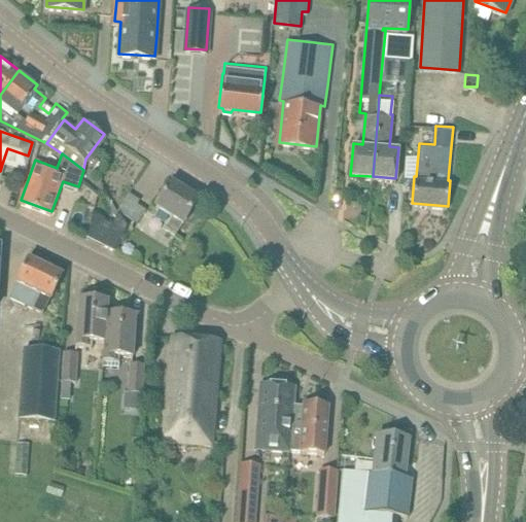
[(172,179),(156,203),(173,213),(165,225),(176,233),(199,196),(172,179)]
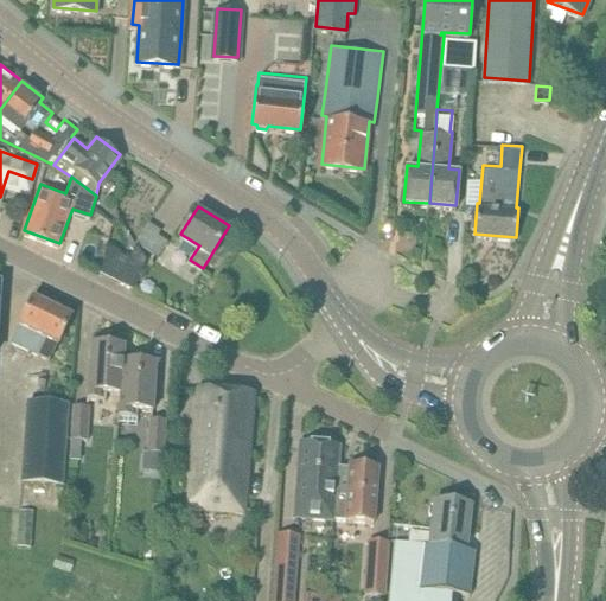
[(160,225),(148,217),(135,238),(158,253),(167,237),(158,230),(160,225)]
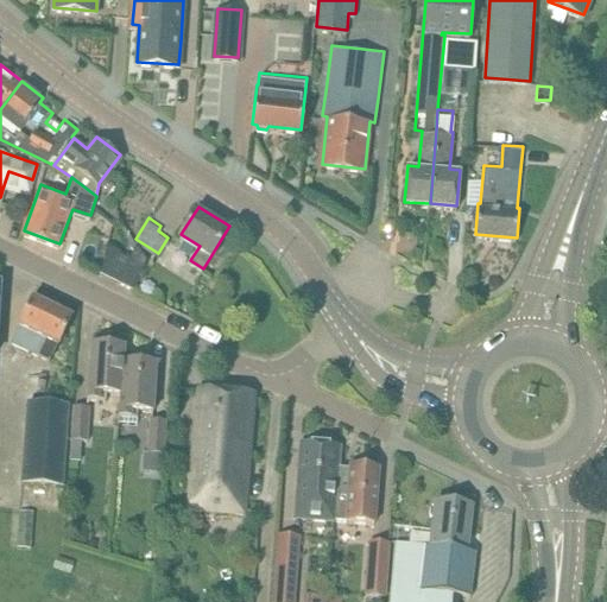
[(109,245),(101,270),(132,285),(133,285),(147,257),(146,255),(137,242),(130,255),(128,254),(109,245)]
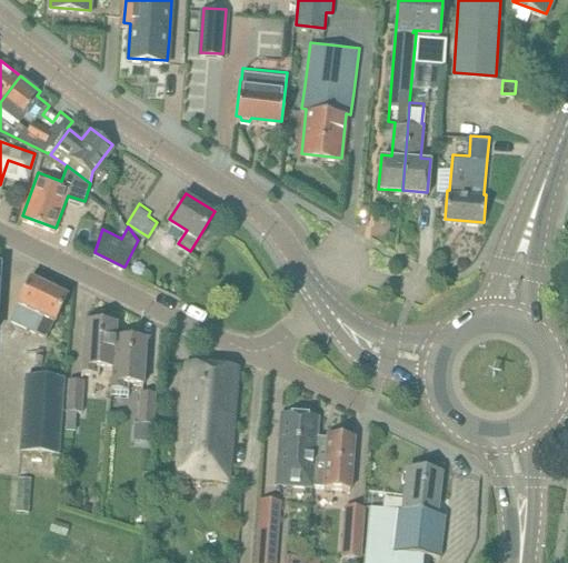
[(31,275),(16,307),(41,319),(36,329),(47,334),(68,293),(31,275)]
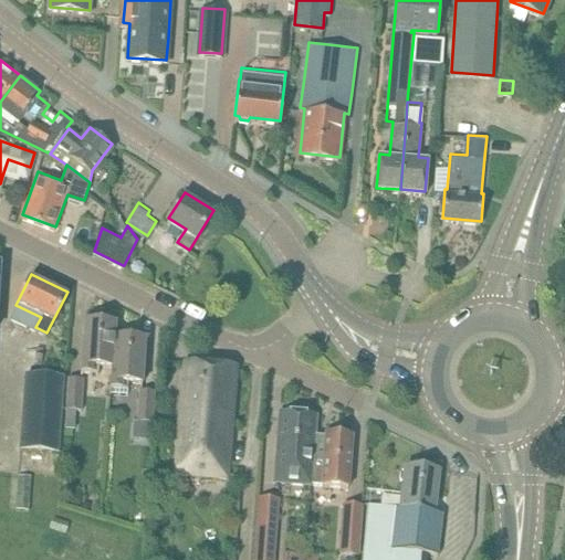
[(100,362),(113,363),(115,334),(116,334),(116,319),(85,317),(82,368),(98,370),(100,362)]
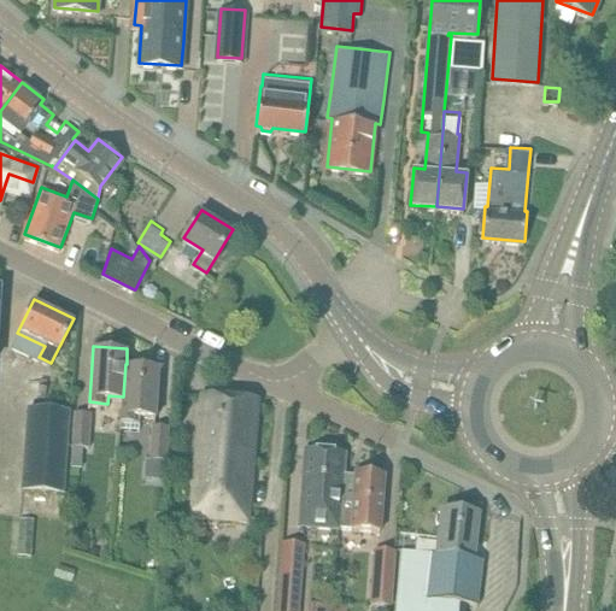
[(123,397),(121,419),(140,421),(141,413),(156,413),(159,365),(127,364),(125,364),(123,397)]
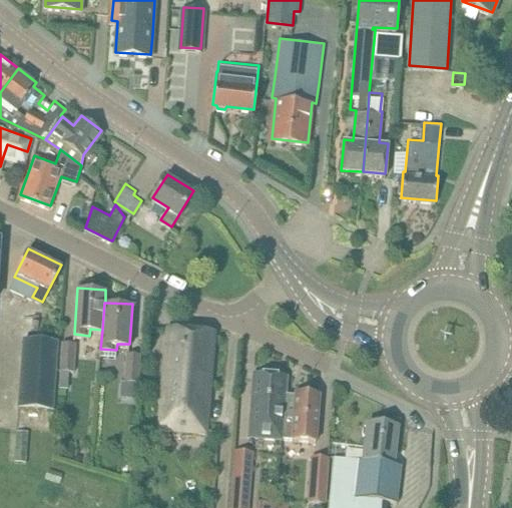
[(214,329),(191,327),(168,325),(160,426),(206,430),(214,329)]
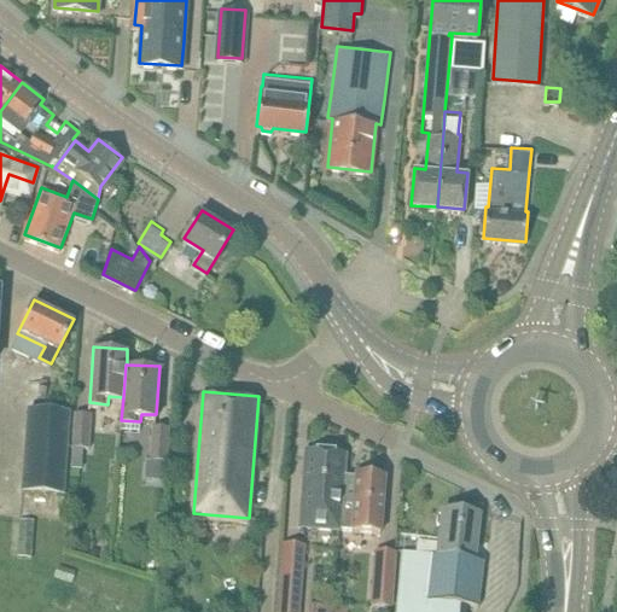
[(45,490),(64,491),(69,409),(27,407),(22,489),(45,490)]
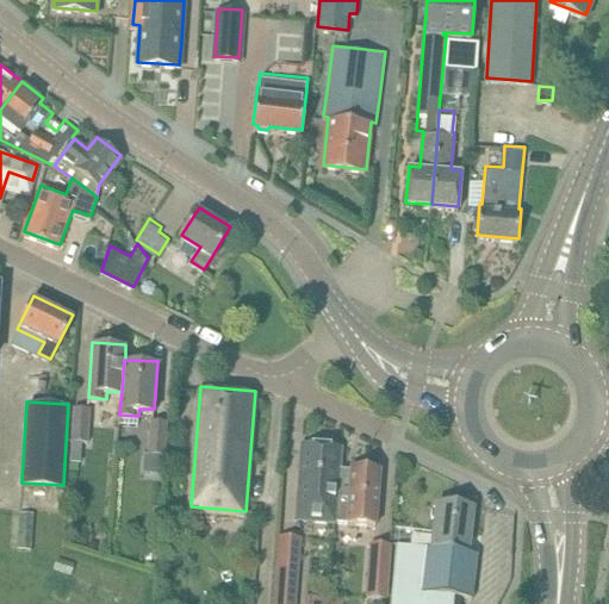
[(72,437),(88,439),(91,405),(74,404),(72,437)]
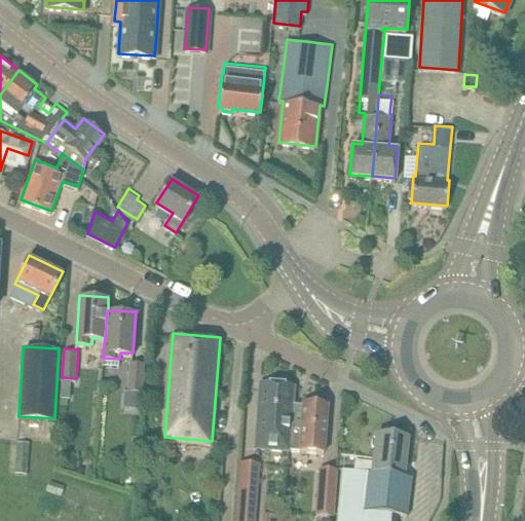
[(143,388),(145,360),(130,359),(128,387),(143,388)]
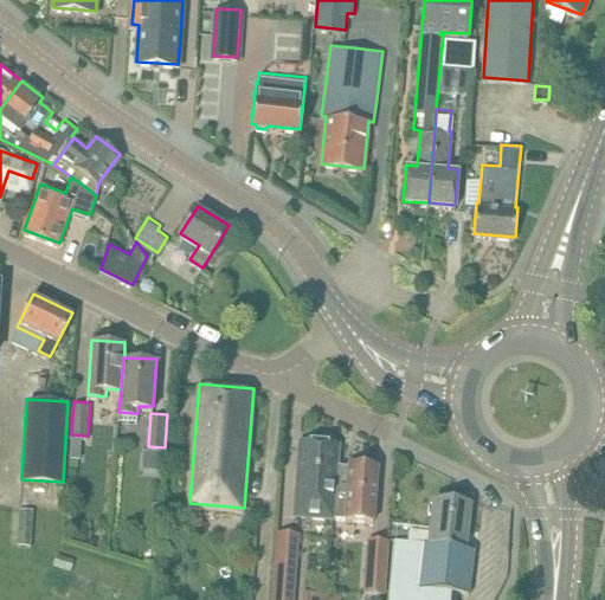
[(333,515),(338,460),(339,439),(301,437),(295,511),(333,515)]
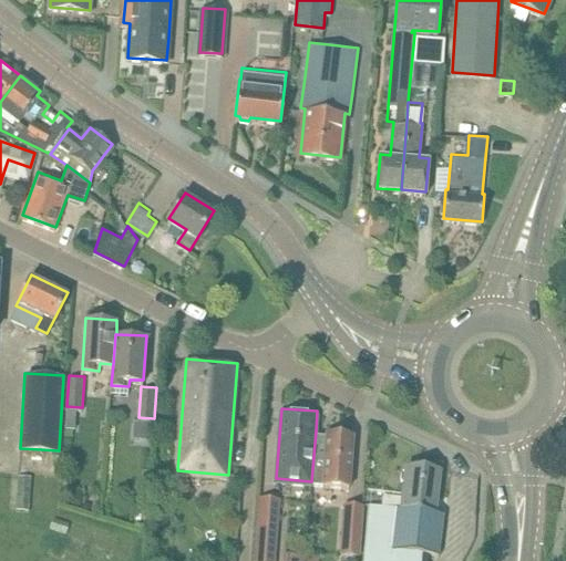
[(327,432),(316,430),(311,481),(349,485),(353,432),(327,429),(327,432)]
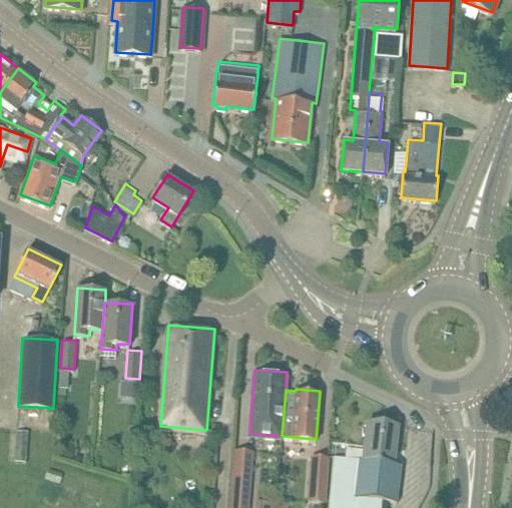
[(330,507),(354,507),(356,495),(397,500),(402,462),(394,462),(399,424),(368,420),(363,457),(335,454),(330,507)]
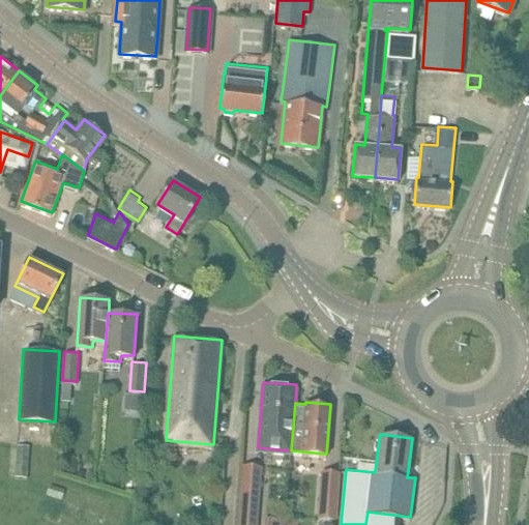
[(28,472),(30,441),(16,440),(13,471),(28,472)]
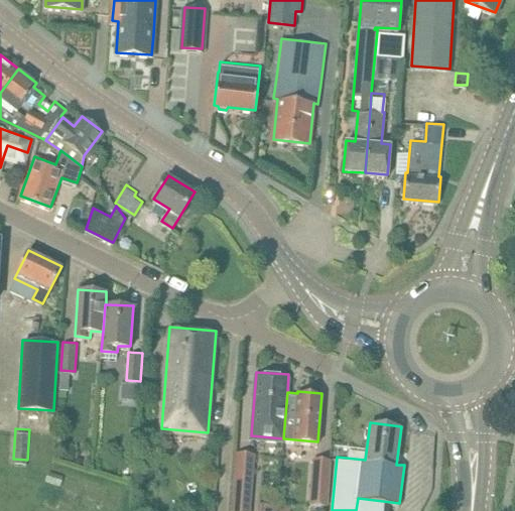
[(250,510),(255,452),(237,450),(231,510),(250,510)]
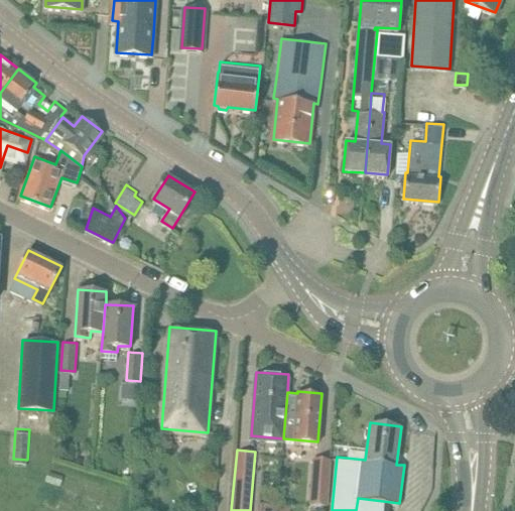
[(328,503),(331,457),(312,455),(309,502),(328,503)]
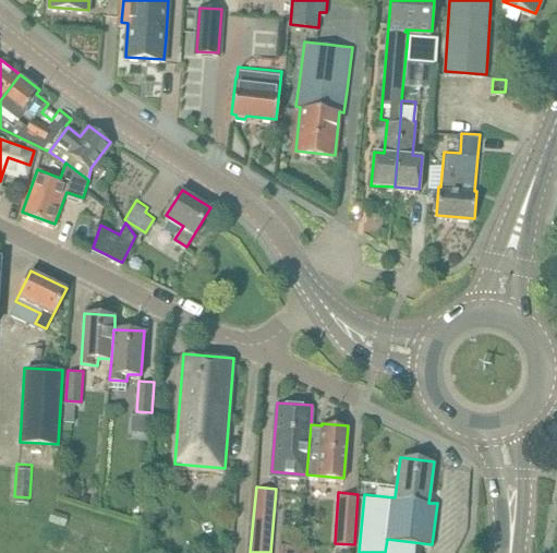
[(299,552),(300,543),(279,541),(277,552),(299,552)]
